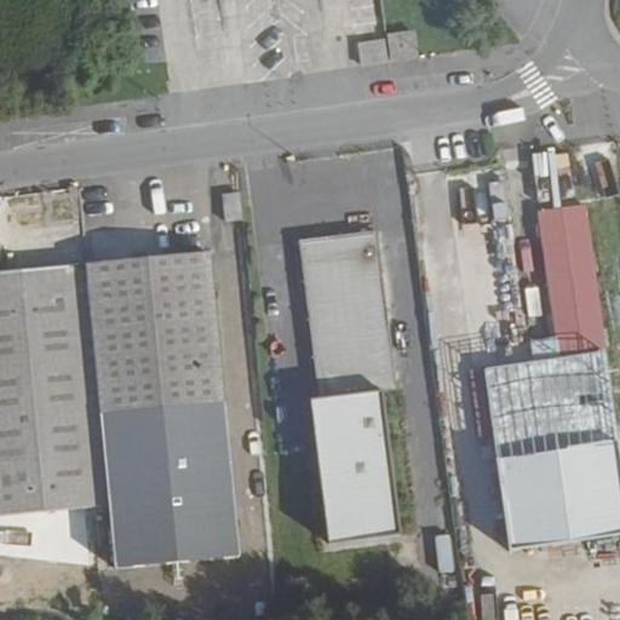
[(417,58),(413,33),(388,36),(391,62),(417,58)]
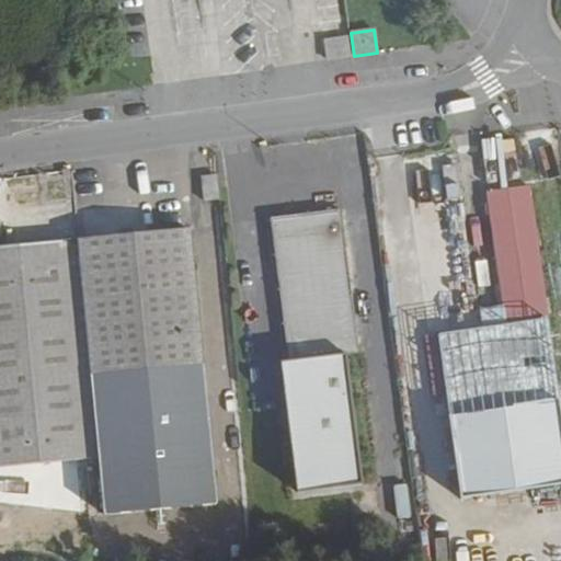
[(348,57),(346,37),(324,41),(327,60),(348,57)]
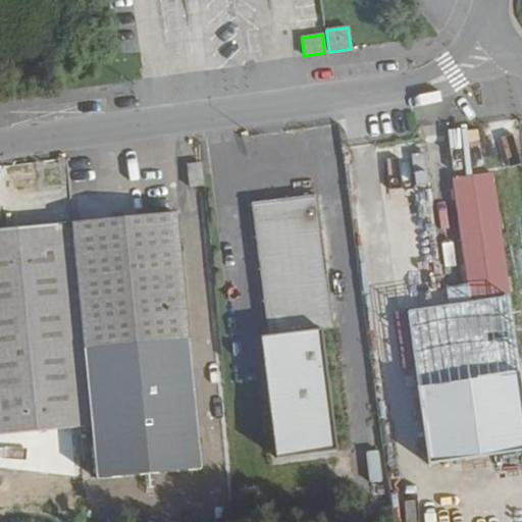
[(449,145),(452,170),(482,167),(479,142),(449,145)]
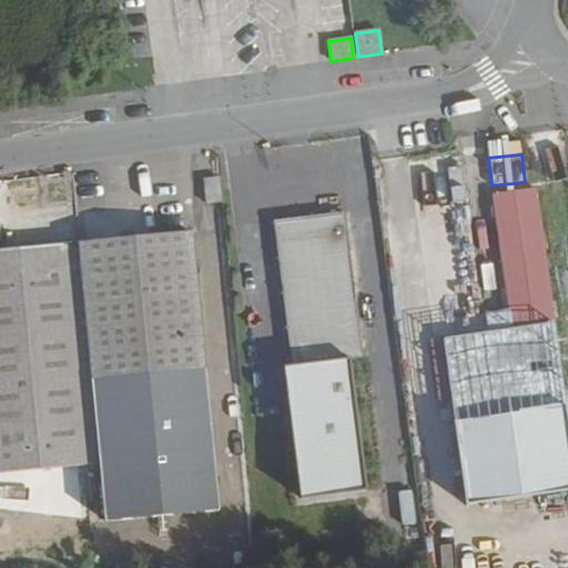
[(204,179),(206,203),(221,202),(219,176),(204,179)]
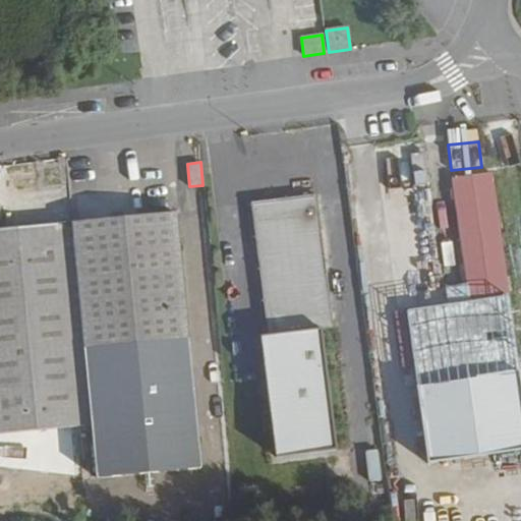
[(403,310),(414,386),(519,370),(490,173),(452,179),(469,302),(403,310)]
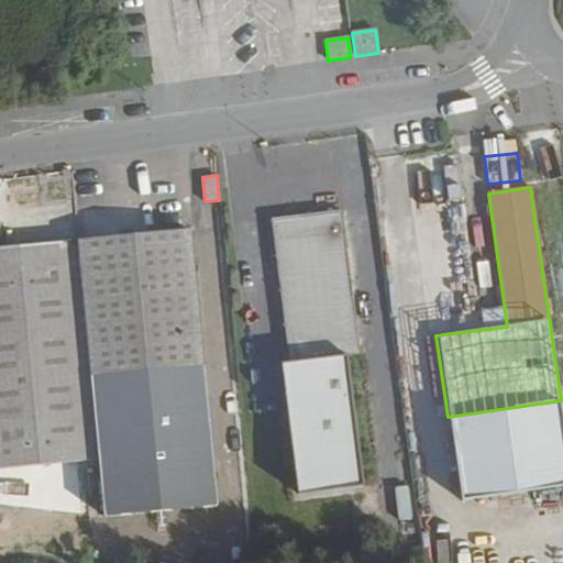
[(280,363),(298,495),(364,486),(348,355),(356,354),(339,211),(271,219),(289,362),(280,363)]
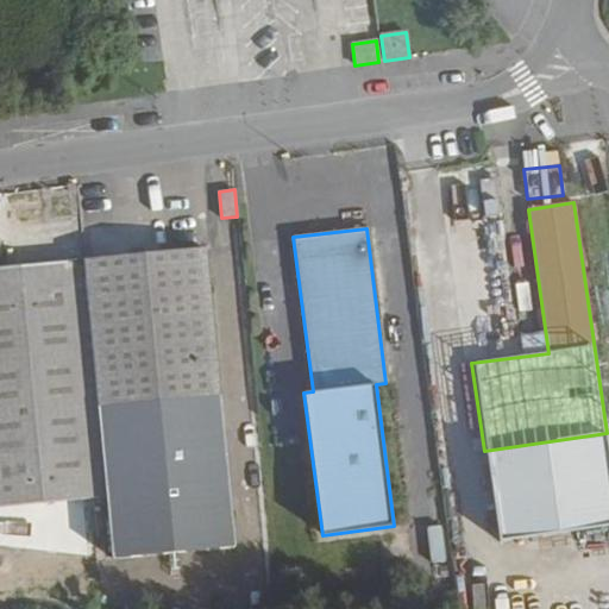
[(108,497),(114,558),(233,547),(206,249),(82,259),(108,497)]
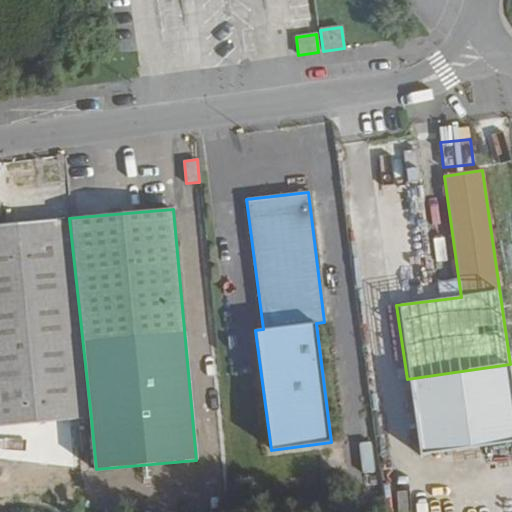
[(0,426),(91,418),(69,218),(0,225),(0,426)]
